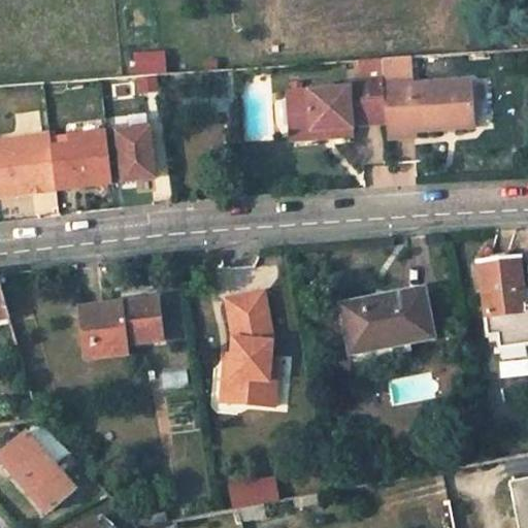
[(130,52),(133,92),(160,90),(157,51),(130,52)]
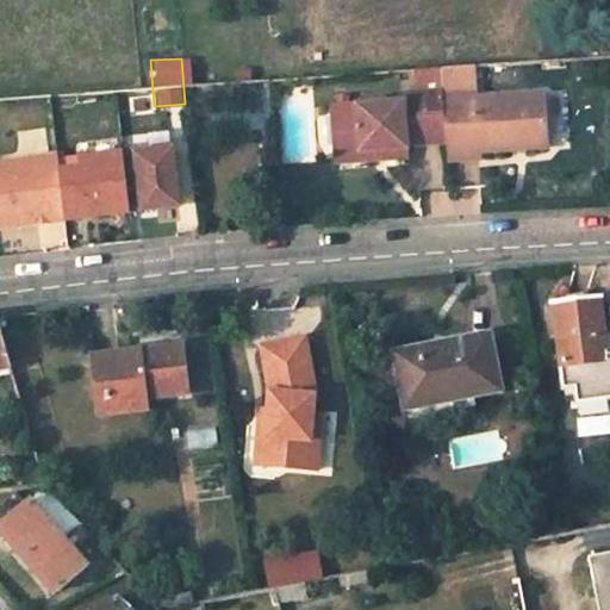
[(473,149),(540,143),(536,89),(468,95),(466,64),(435,66),(436,82),(436,88),(440,139),(441,157),(474,155),(473,149)]
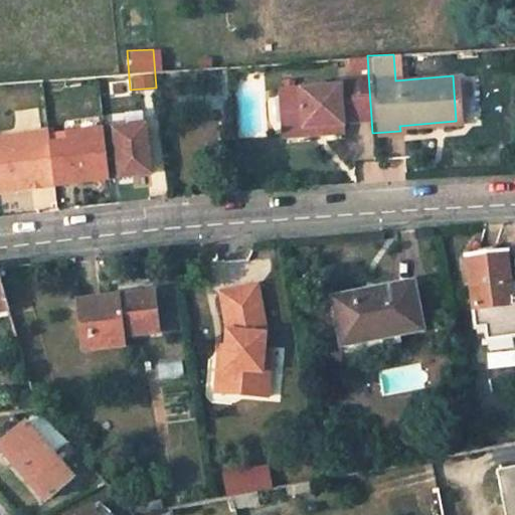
[(367,55),(346,57),(346,70),(368,69),(367,55)]
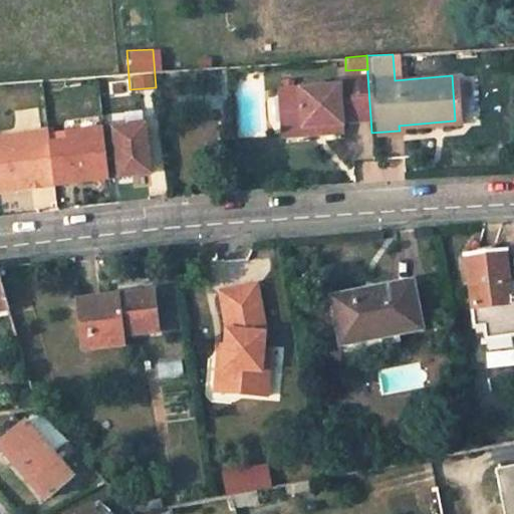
[(277,126),(317,122),(318,132),(337,130),(336,120),(370,117),(367,74),(332,76),(332,84),(274,88),(277,126)]
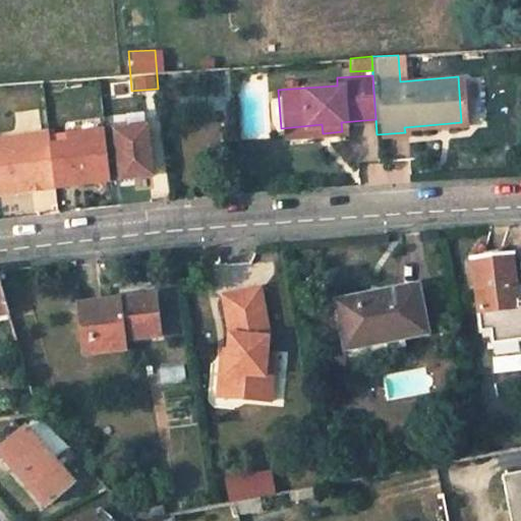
[(322,124),(281,128),(281,136),(323,133),(322,124)]
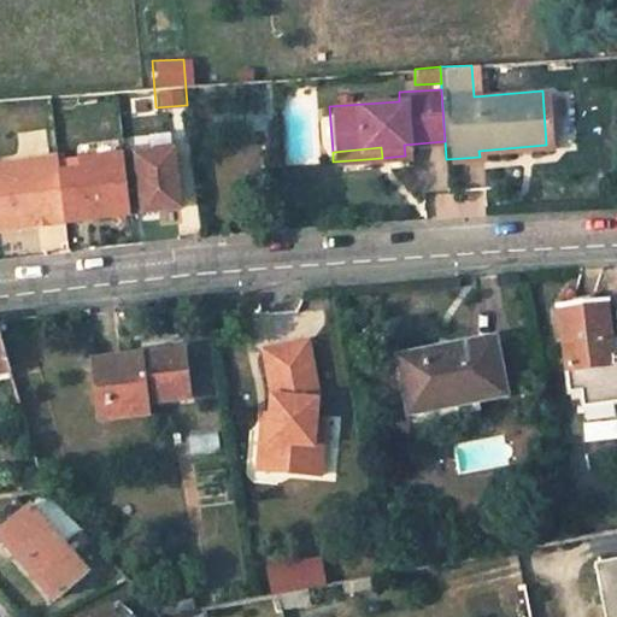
[(175,150),(124,156),(131,212),(131,213),(182,207),(175,150)]
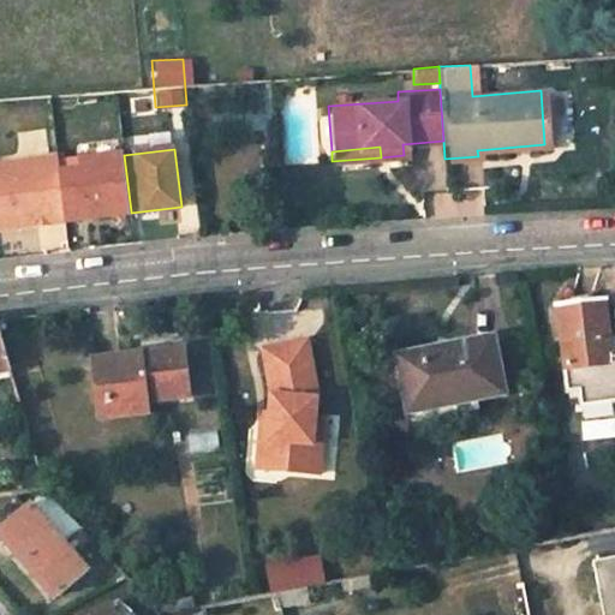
[(82,171),(59,173),(65,219),(131,212),(124,155),(81,160),(82,171)]
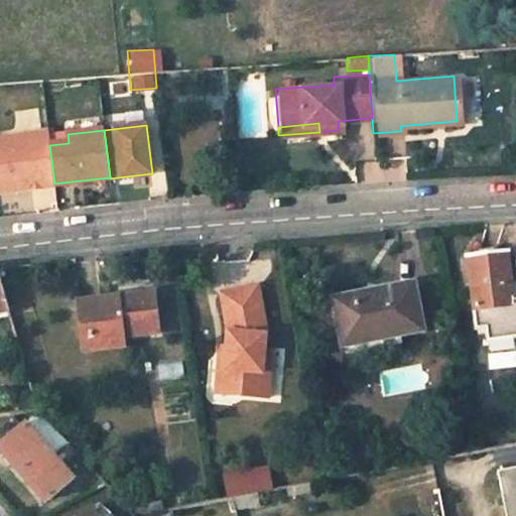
[(0,191),(54,183),(49,145),(48,131),(0,137),(0,191)]
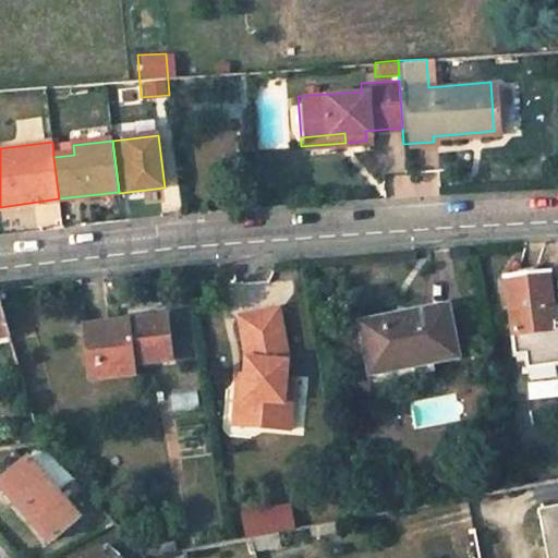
[(505,277),(514,356),(524,354),(525,361),(528,380),(554,377),(553,366),(557,364),(557,325),(553,326),(546,273),(505,277)]
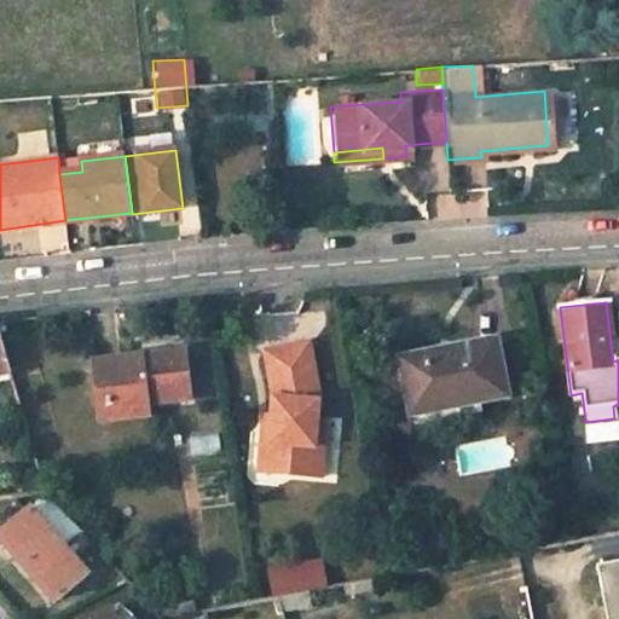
[(0,374),(12,371),(0,328),(0,374)]
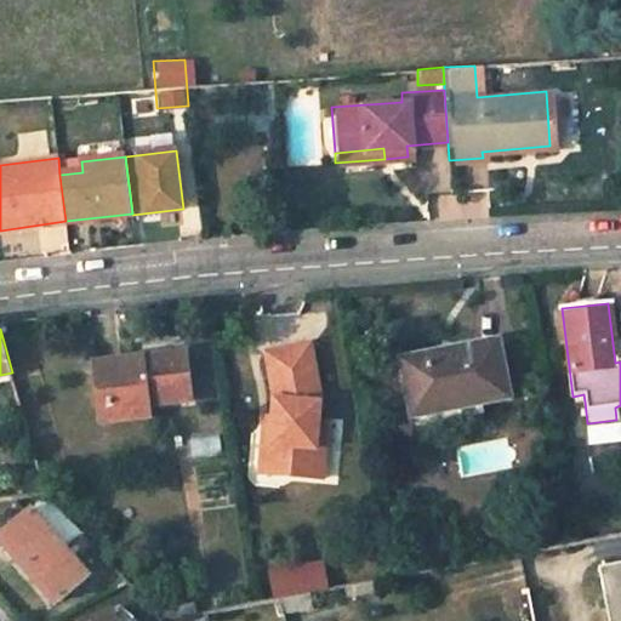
[(499,343),(404,363),(414,419),(510,399),(499,343)]
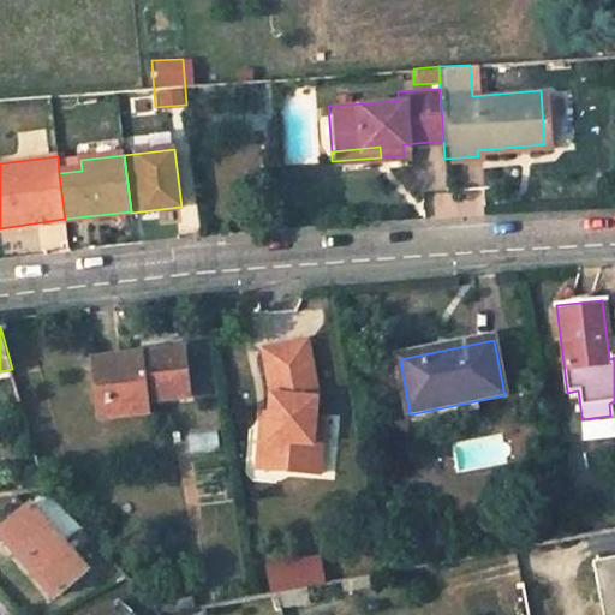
[(263,348),(270,395),(269,415),(268,441),(260,440),(258,475),(311,477),(314,419),(314,401),(317,400),(308,341),(263,348)]
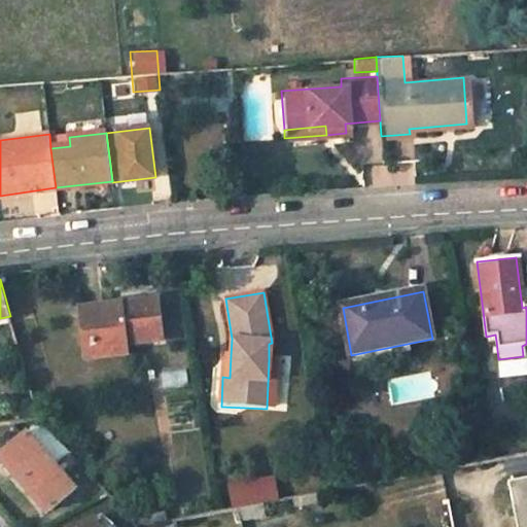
[(157,301),(81,310),(86,359),(127,355),(126,345),(163,341),(157,301)]
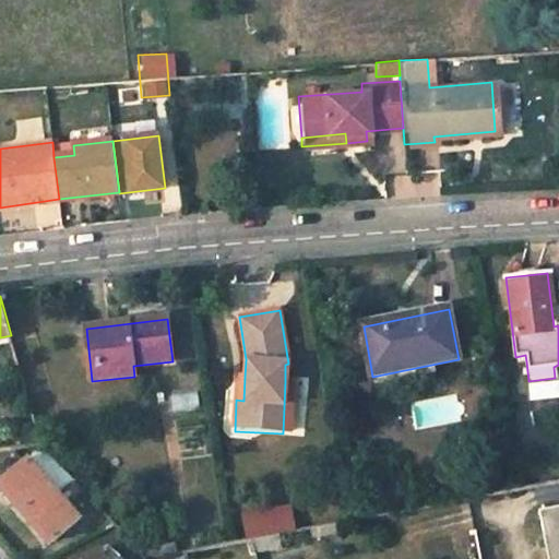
[(245,377),(237,376),(236,400),(244,401),(245,377)]
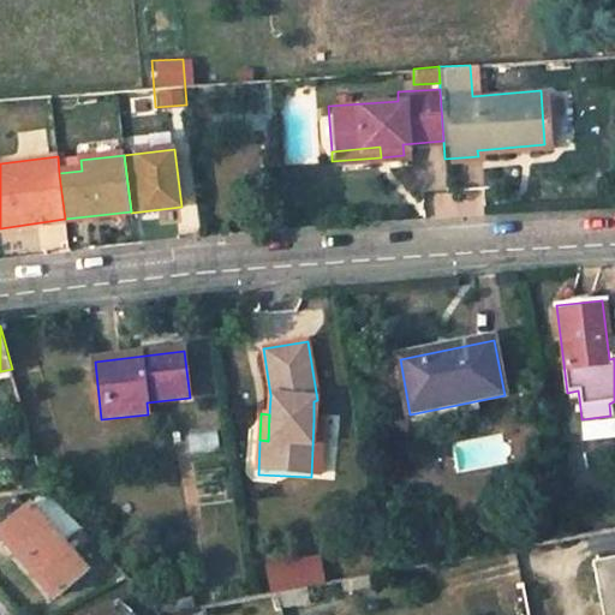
[(322,421),(314,419),(311,477),(320,477),(322,421)]
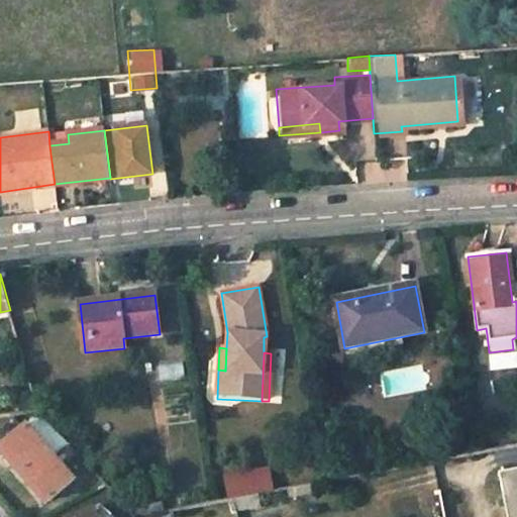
[(41,414),(24,428),(15,418),(0,431),(0,438),(52,501),(75,481),(56,457),(71,444),(41,414)]
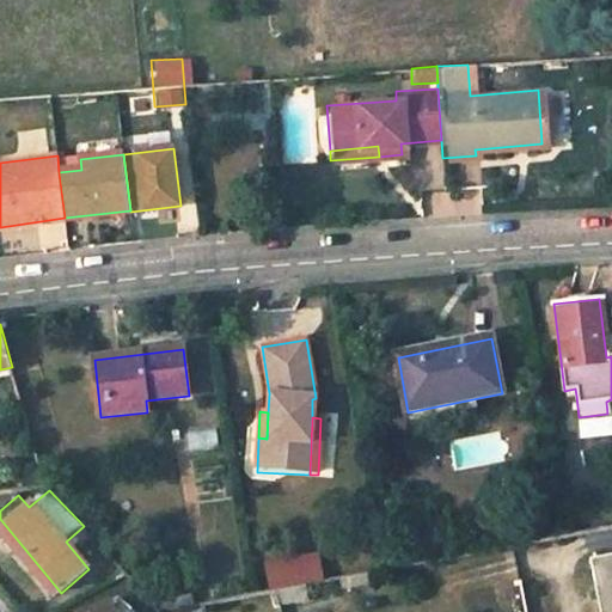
[(324,583),(318,554),(263,564),(269,594),(324,583)]
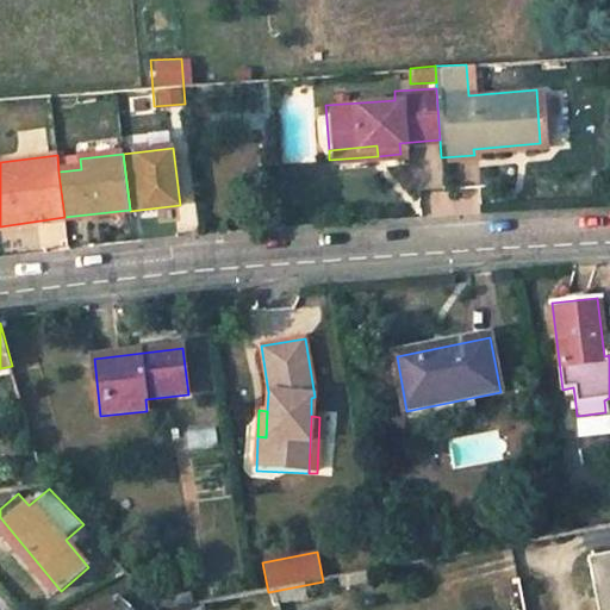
[(609,609),(609,553),(590,558),(597,599),(604,597),(607,609),(609,609)]
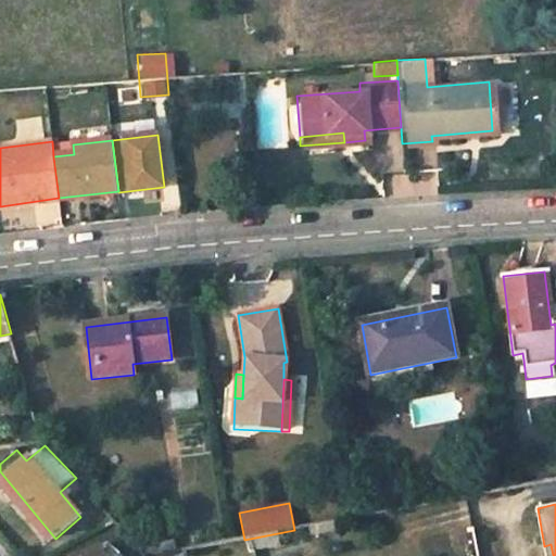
[(158,551),(174,548),(171,534),(155,538),(158,551)]
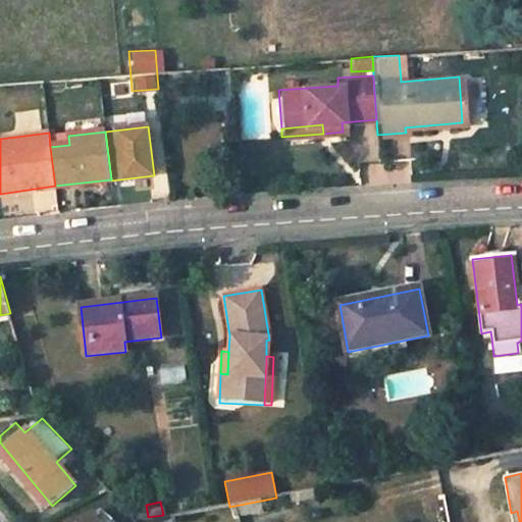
[(146,505),(136,507),(138,519),(148,517),(146,505)]
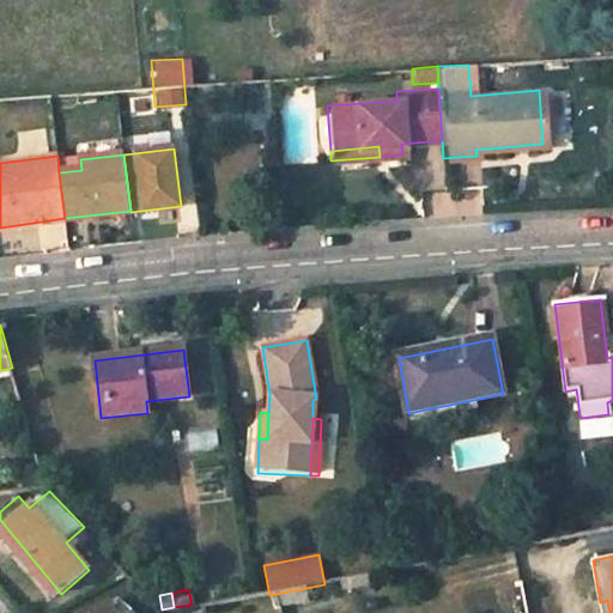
[(133,612),(119,600),(90,612),(133,612)]
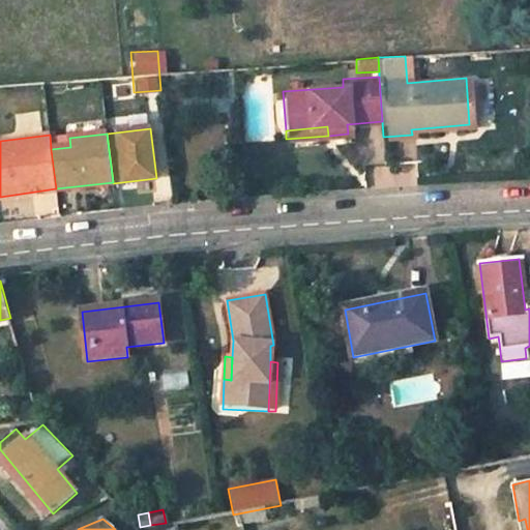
[(527,529),(525,519),(519,521),(520,529),(527,529)]
